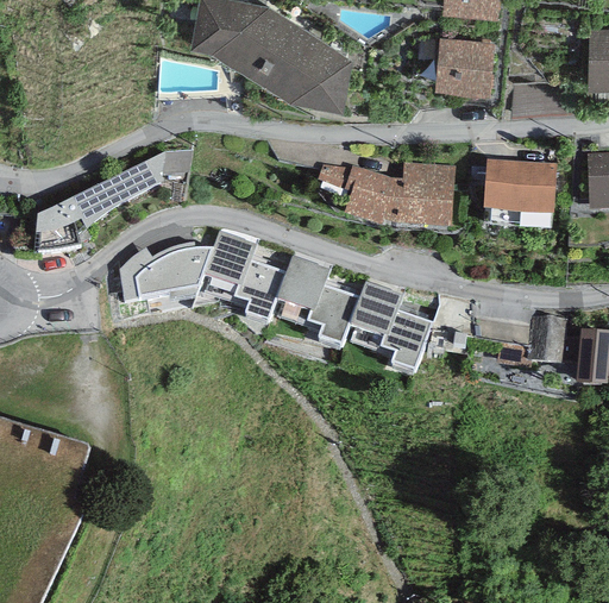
[(269,0),(196,0),(190,41),(211,44),(290,94),(341,105),(352,52),(269,0)]
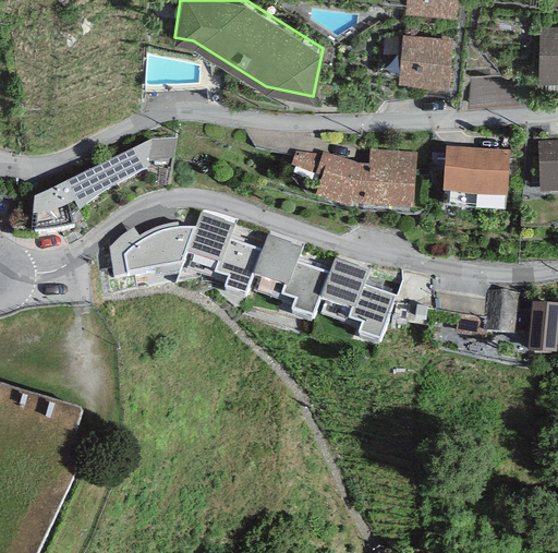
[(405,0),(404,5),(456,10),(457,0),(405,0)]
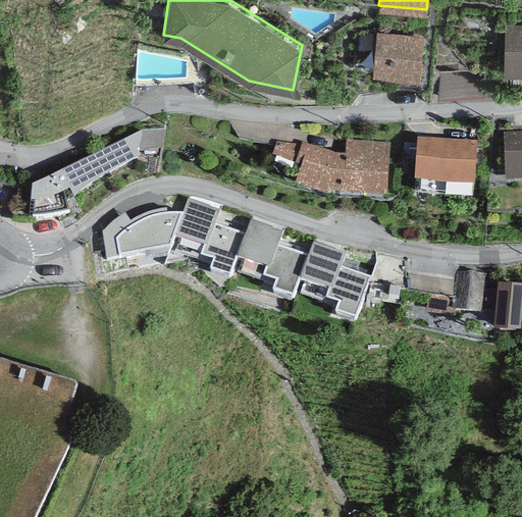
[(521,19),(505,20),(504,70),(521,70),(521,19)]
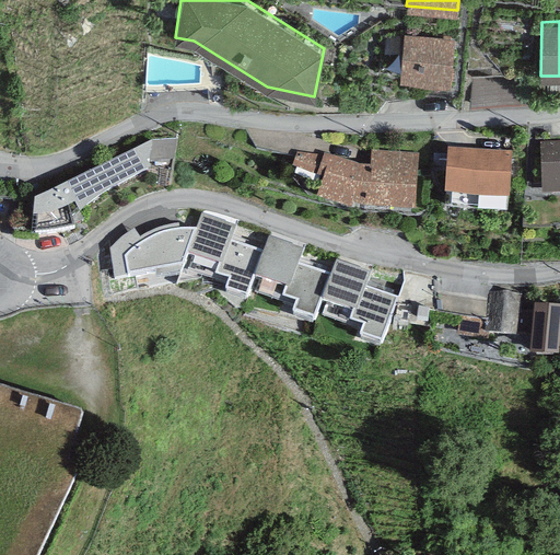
[(454,33),(404,29),(400,74),(451,79),(454,33)]
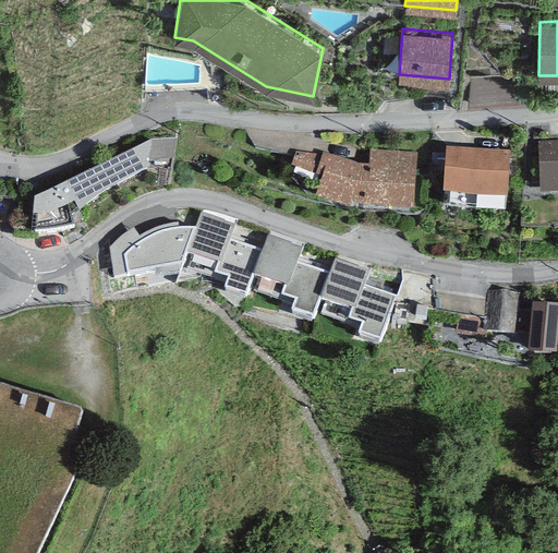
[(468,104),(525,99),(524,69),(470,71),(468,104)]
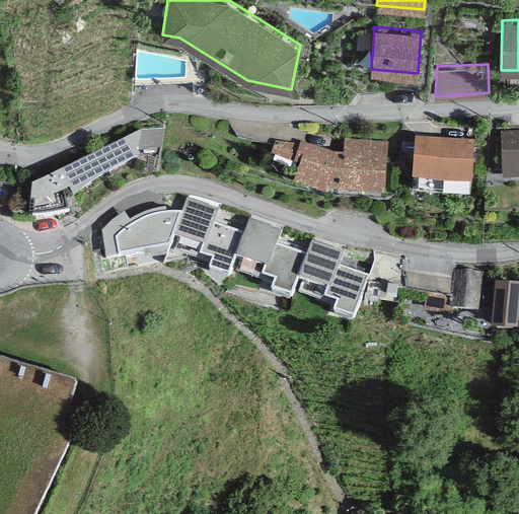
[(140,127),(30,181),(28,218),(73,212),(78,207),(74,197),(116,167),(140,155),(136,148),(138,146),(161,145),(164,125),(141,125),(140,127)]
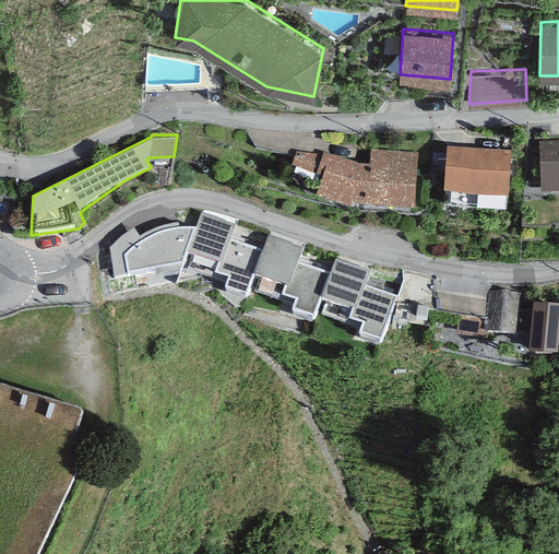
[(558,138),(539,139),(540,191),(558,190),(558,138)]
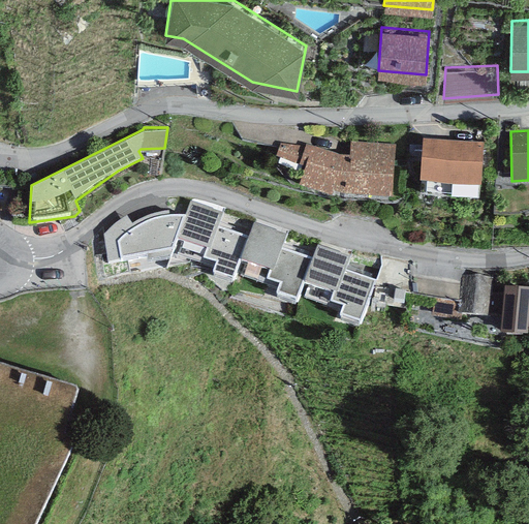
[(481,140),(423,136),(419,183),(479,186),(481,140)]
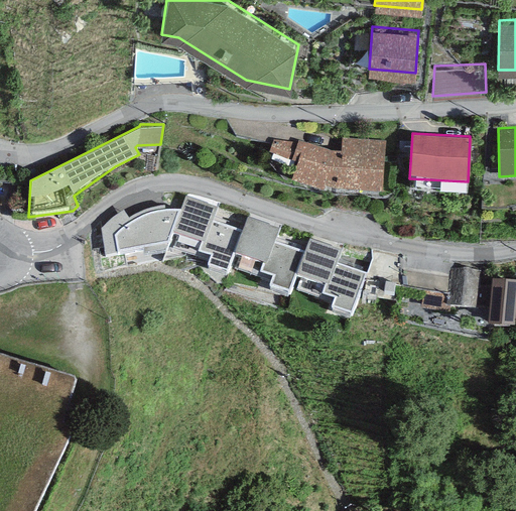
[(330,149),(298,138),(273,136),(270,151),(297,161),(291,181),(325,193),(326,187),(341,190),(364,192),(383,192),(384,138),(342,135),(341,150),(330,149)]
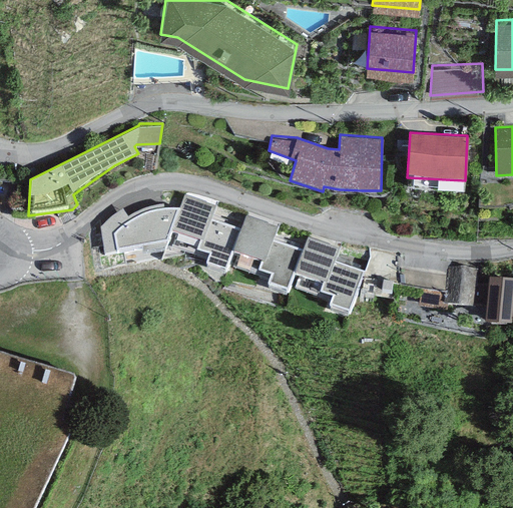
[(231,252),(240,225),(211,216),(216,202),(183,192),(178,207),(171,231),(198,240),(195,249),(208,255),(205,264),(225,271),(231,252)]
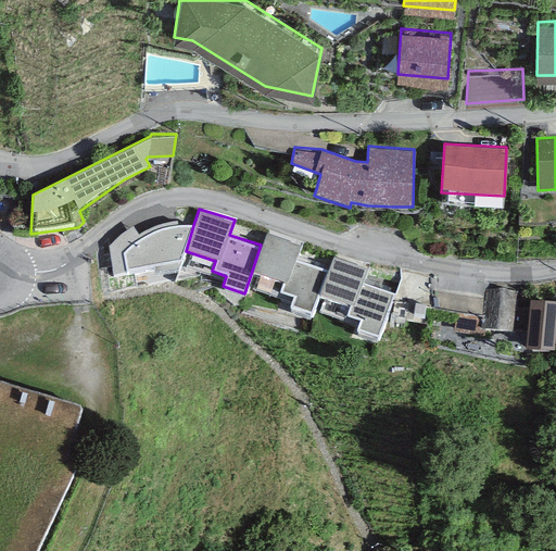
[(115,236),(109,245),(113,274),(181,264),(186,251),(193,225),(188,225),(184,225),(177,225),(176,221),(171,221),(162,224),(154,226),(149,228),(142,232),(138,234),(133,225),(129,226),(125,228),(121,232),(115,236)]
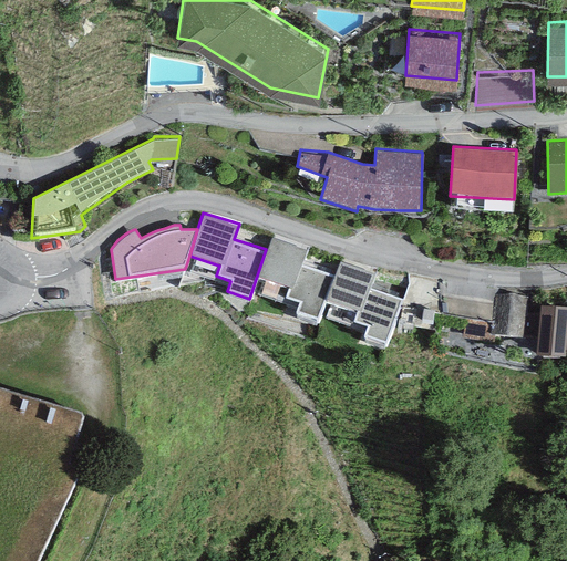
[(325,303),(334,274),(301,263),(307,248),(270,236),(266,249),(256,279),(288,290),(285,300),(298,305),(295,315),(318,323),(325,303)]
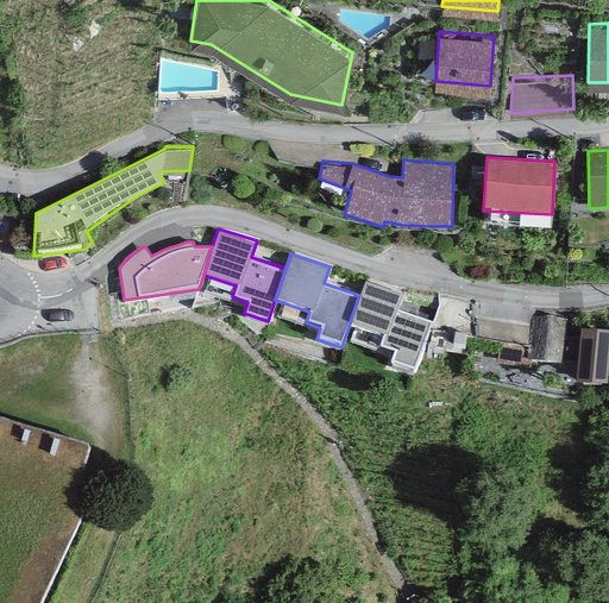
[(414,374),(432,320),(399,308),(403,293),(365,280),(359,295),(349,326),(382,338),(378,349),(394,355),(390,365),(414,374)]
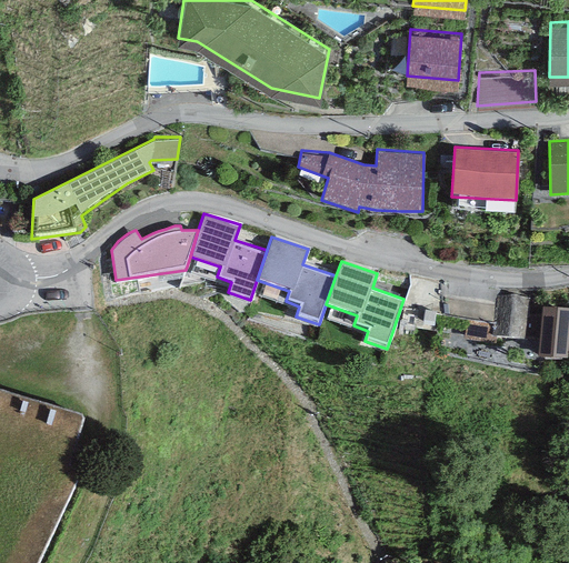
[(491,334),(497,335),(525,339),(529,294),(497,290),(493,319),(491,334)]
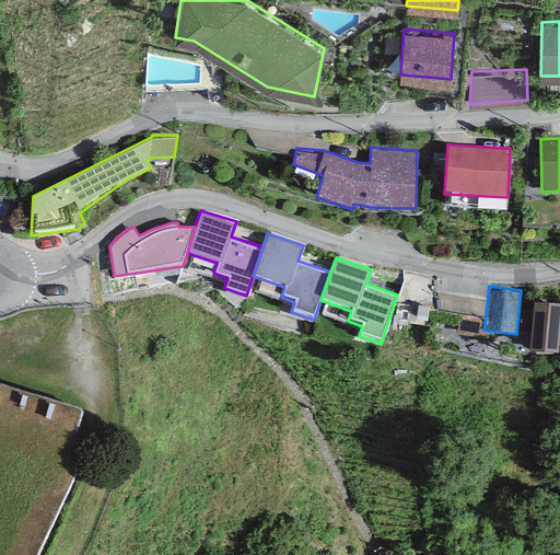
[(559,326),(559,305),(533,303),(528,354),(557,357),(559,326)]
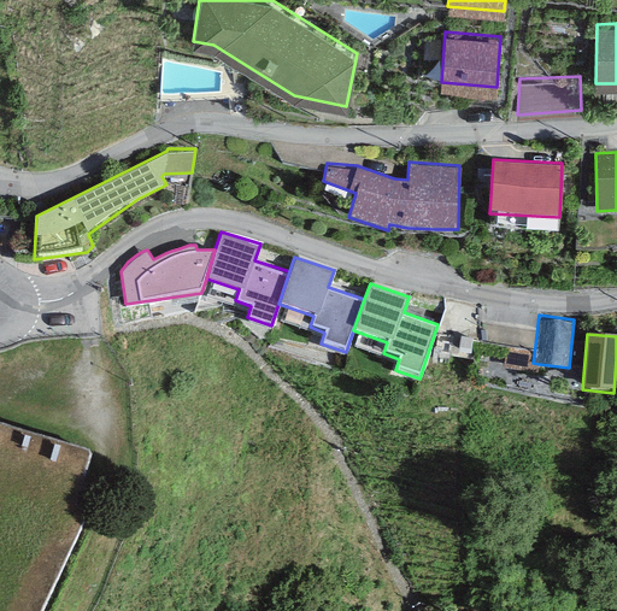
[(533,363),(535,346),(483,340),(481,364),(538,371),(539,364),(533,363)]
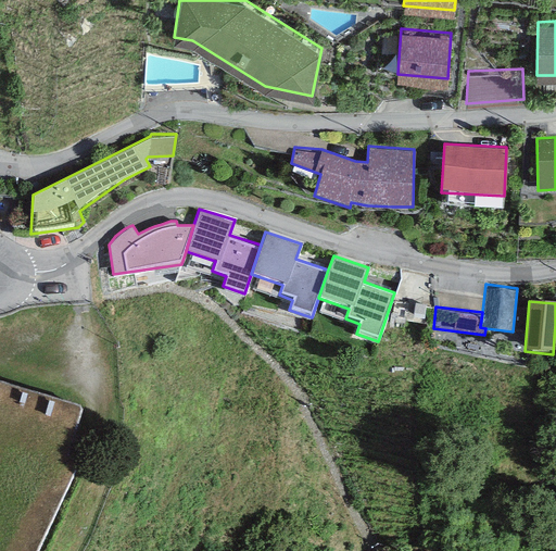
[(76,550),(114,425),(0,387),(0,550),(76,550)]
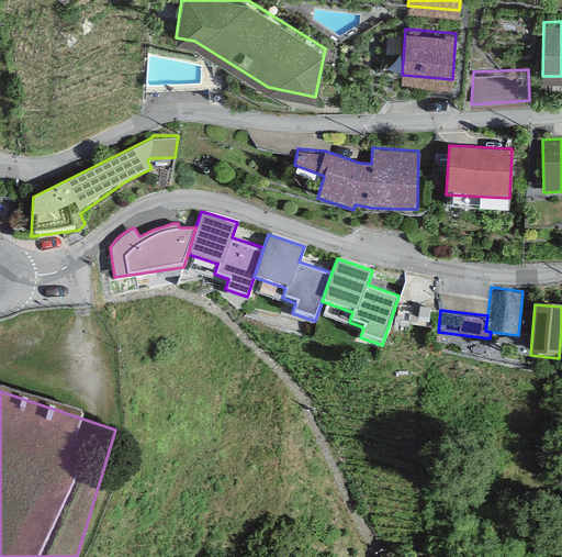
All buildings are outlined.
